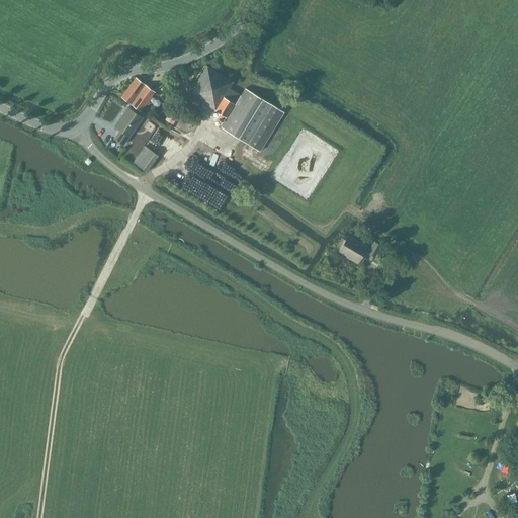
[(196,88),(191,95),(220,113),(217,118),(224,122),(227,117),(228,118),(222,127),(258,151),(282,111),(273,105),(246,89),(241,96),(229,89),(233,82),(206,66),(194,86),(196,88)]
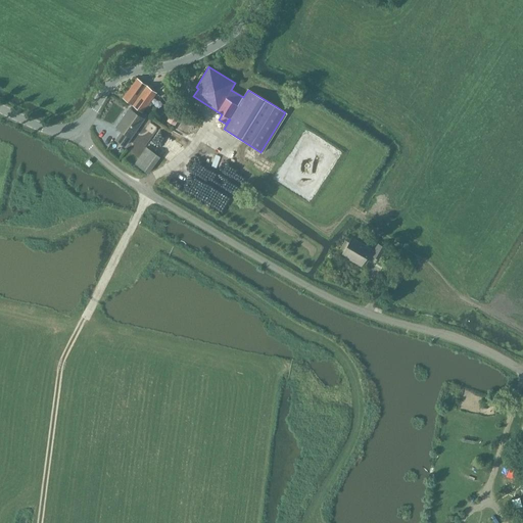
[(156,93),(153,90),(137,78),(123,98),(142,112),(146,107),(148,108),(152,103),(150,102),(156,93)]
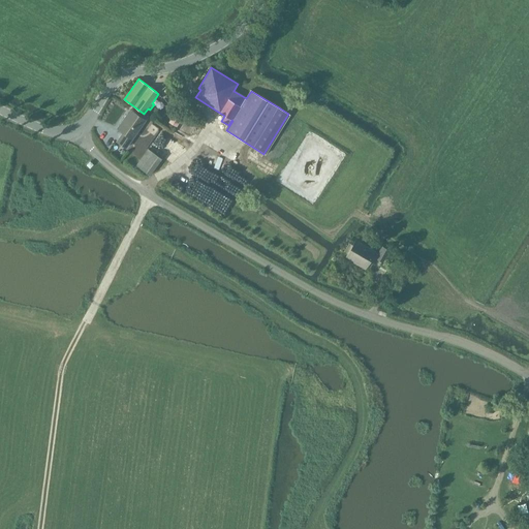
[(126,148),(146,120),(130,110),(117,128),(123,132),(117,141),(126,148)]
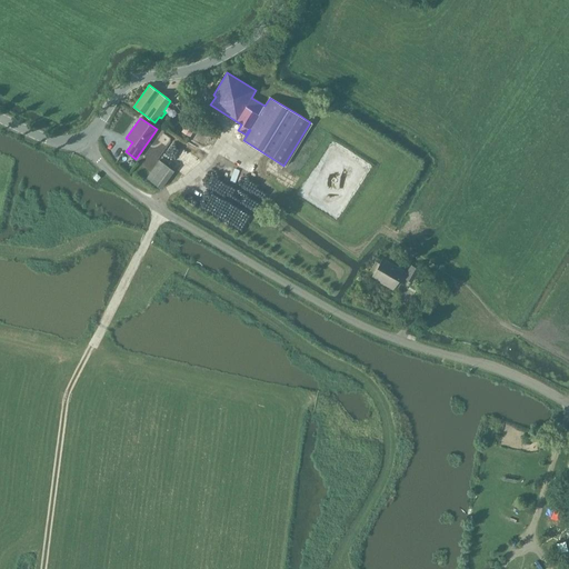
[(182,126),(191,132),(197,123),(188,118),(182,126)]
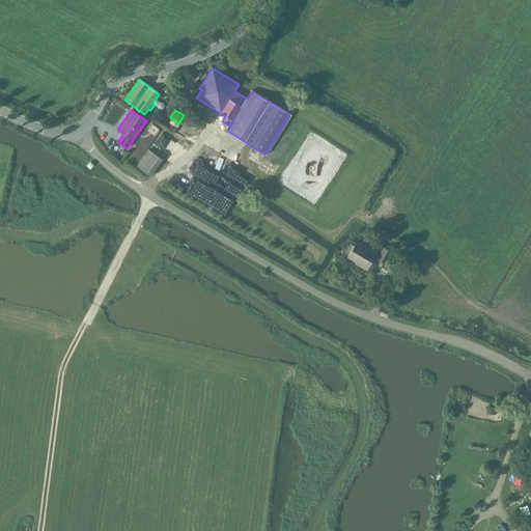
[(154,141),(167,150),(170,147),(174,150),(183,139),(156,118),(149,127),(159,134),(154,141)]
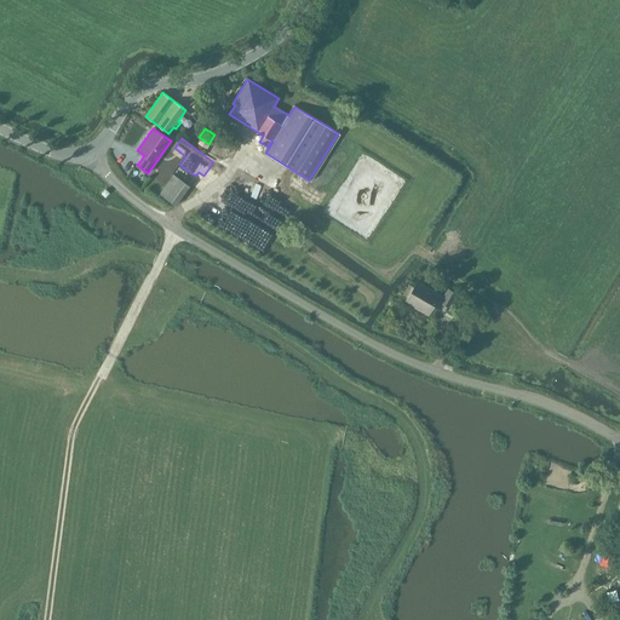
[(190,185),(174,174),(160,194),(176,206),(190,185)]
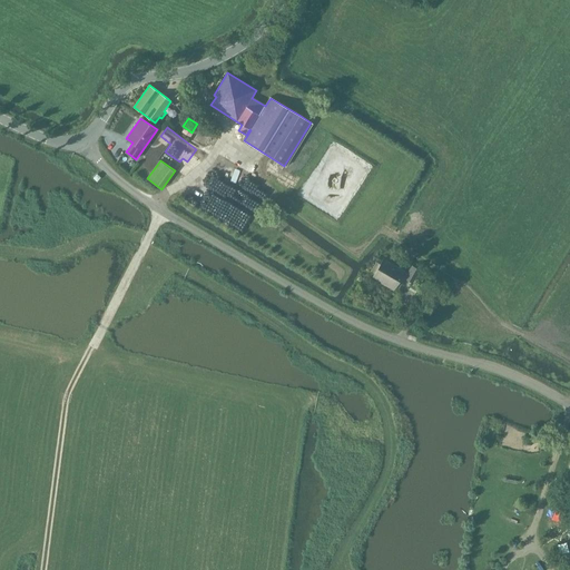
[(225,196),(235,186),(224,176),(215,186),(225,196)]
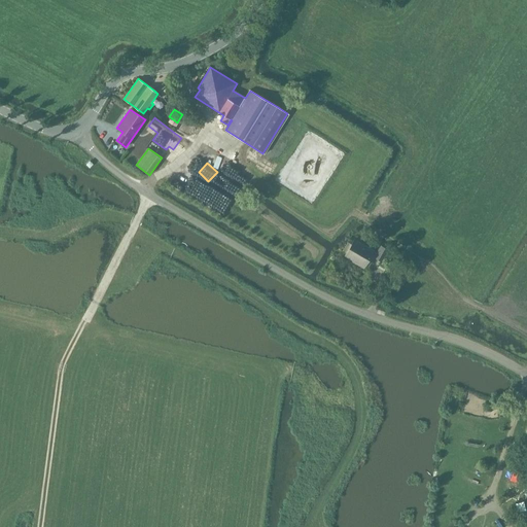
[(363,268),(371,255),(382,261),(388,250),(381,245),(376,252),(374,251),(374,250),(354,239),(345,255),(353,260),(352,261),(363,268)]
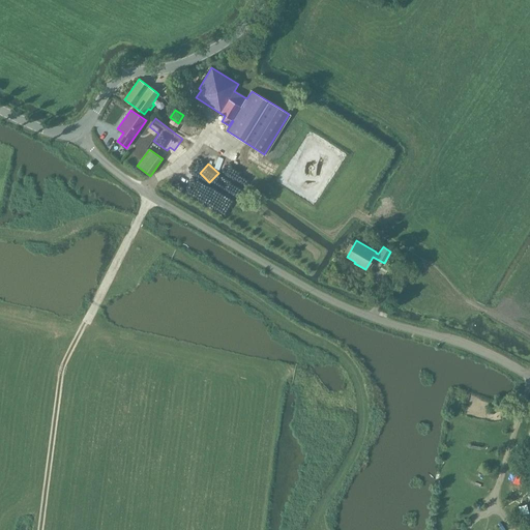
[(484,446),(486,439),(468,438),(467,446),(484,446)]
